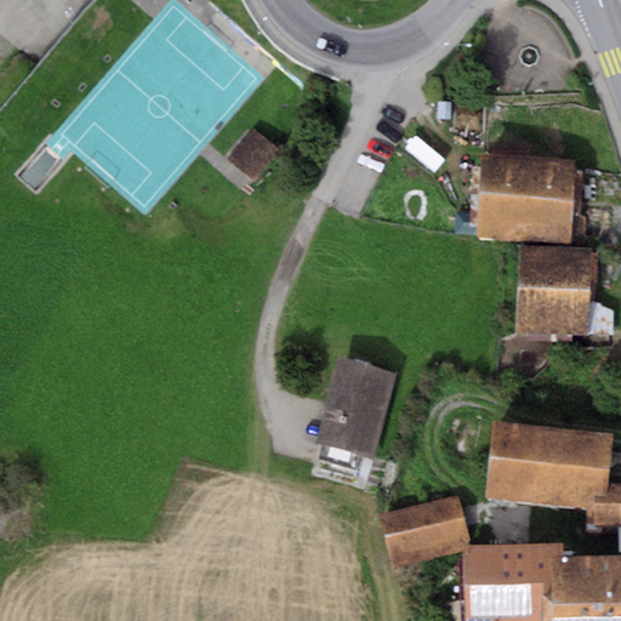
[(280,148),(254,126),(227,158),(254,180),(280,148)]
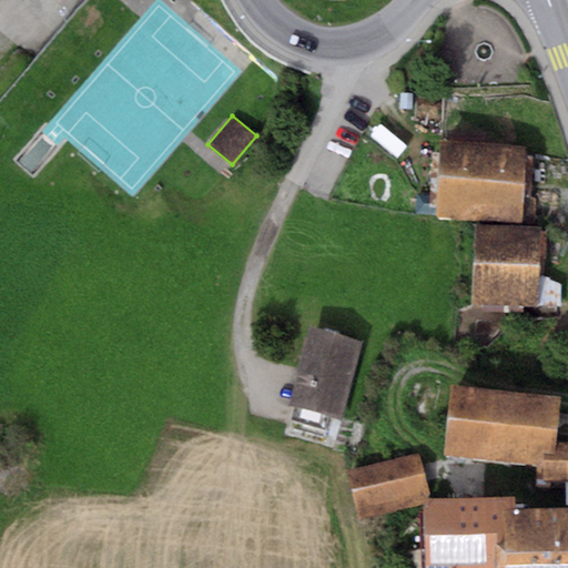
[(526,146),(440,140),(435,215),(520,221),(526,146)]
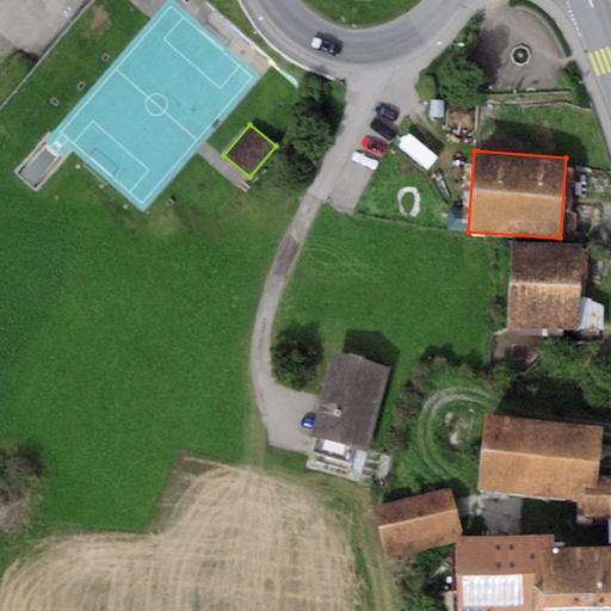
[(581,245),(512,244),(508,334),(575,333),(603,329),(605,306),(591,301),(592,297),(579,295),(581,245)]
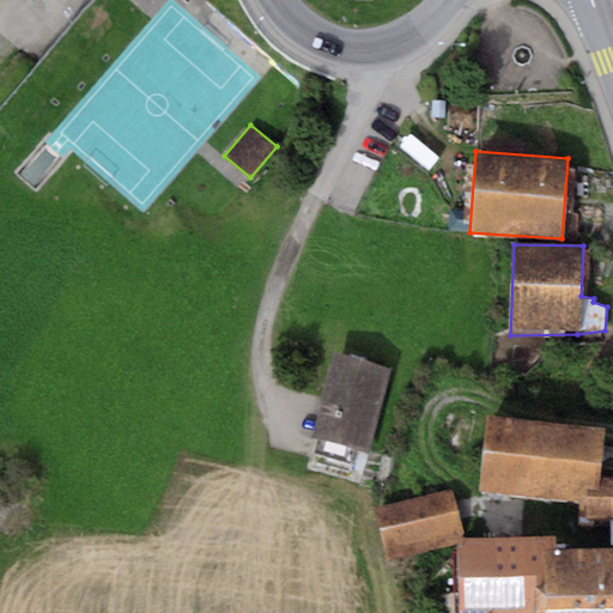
[(388,370),(334,354),(311,437),(315,438),(311,453),(347,462),(352,445),(366,449),(388,370)]
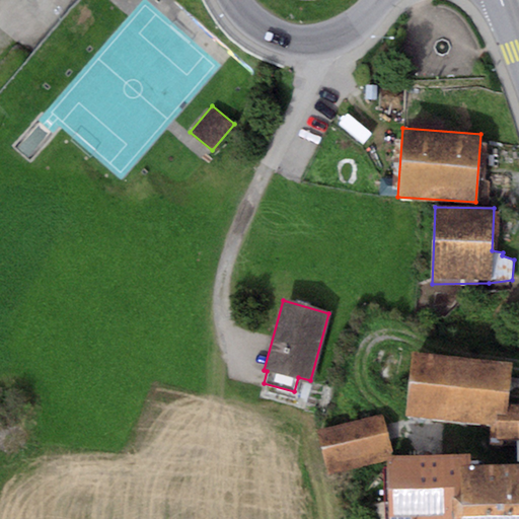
[(513,361),(413,352),(406,415),(489,422),(493,423),(494,413),(508,415),(509,405),(513,361)]
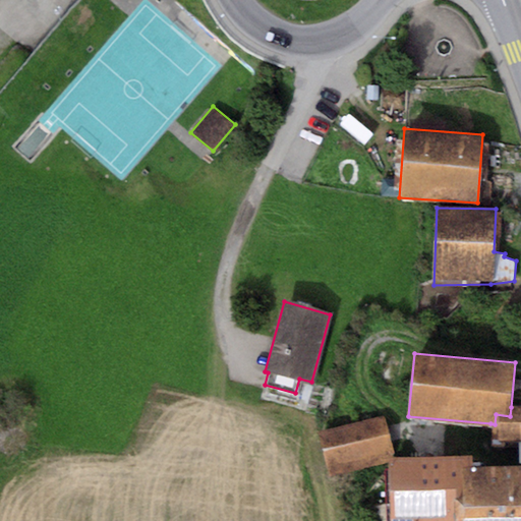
[(520,406),(511,407),(510,416),(496,414),(495,424),(490,423),(490,447),(504,448),(503,441),(520,441),(520,406)]
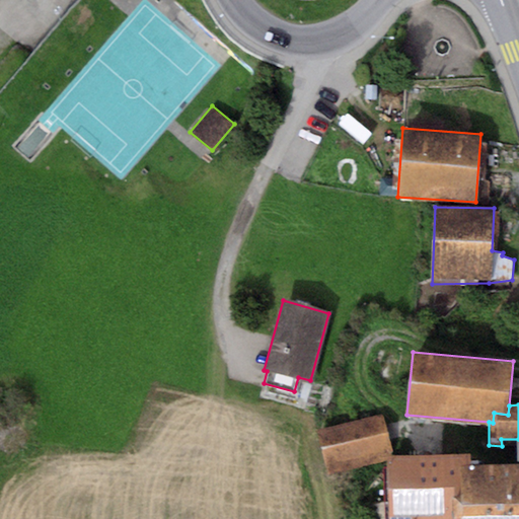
[(378,416),(314,432),(324,471),(388,456),(378,416)]
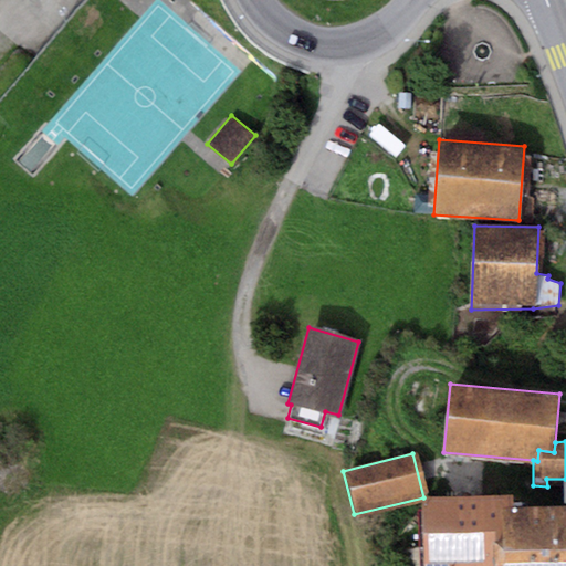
[(514,494),(427,496),(428,565),(565,565),(565,507),(515,510),(514,494)]
